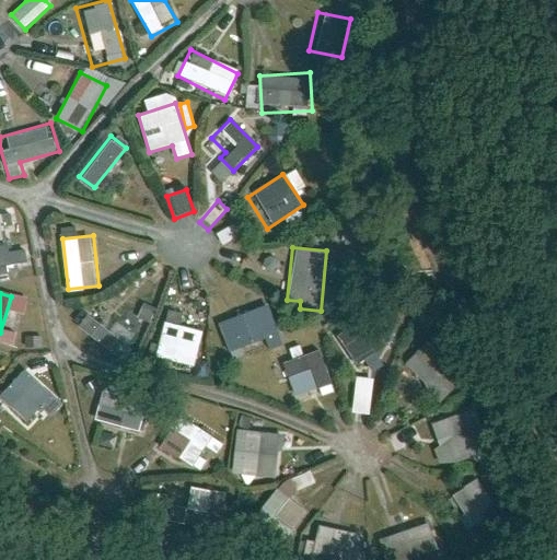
[(91,296),(72,318),(116,357),(135,336),(91,296)]
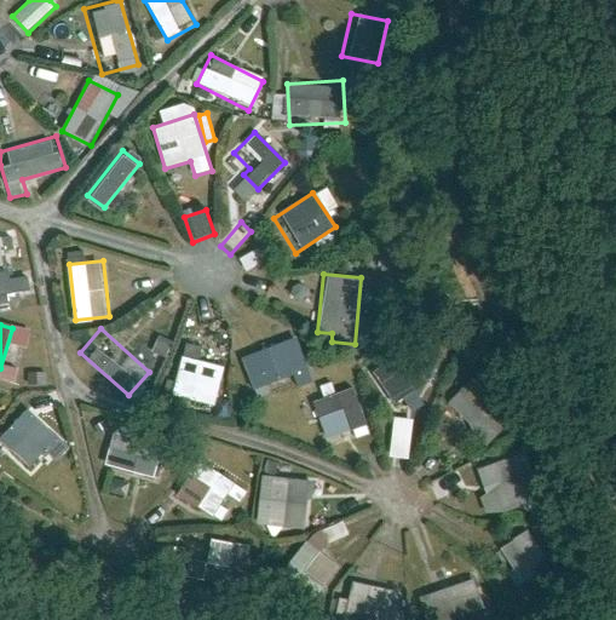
[(312,384),(294,337),(243,357),(255,389),(295,373),(300,388),(312,384)]
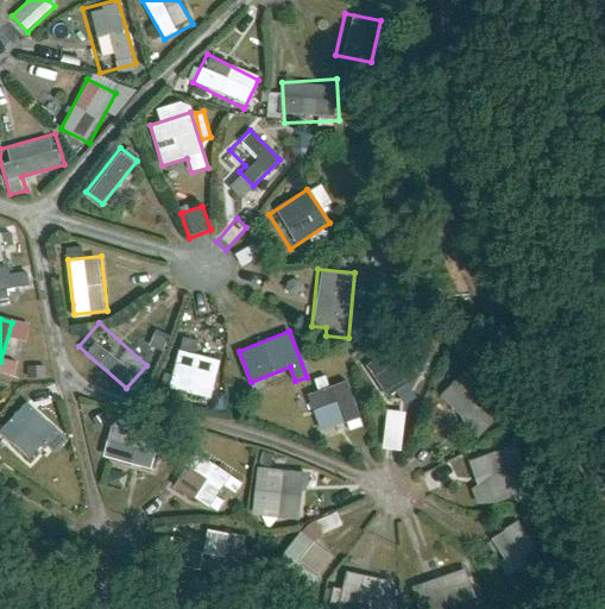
[(210,399),(219,357),(194,352),(196,338),(180,336),(169,390),(210,399)]
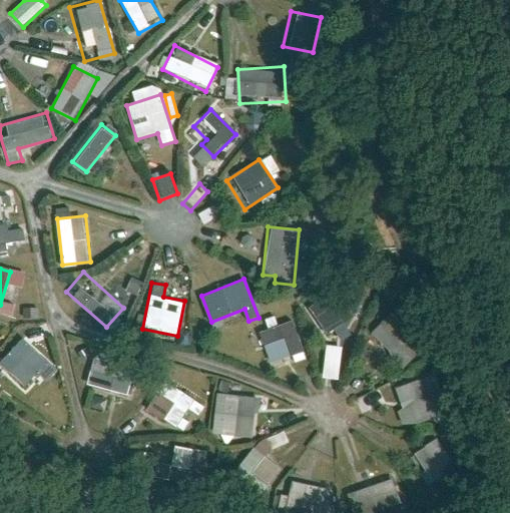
[(338,286),(307,308),(324,333),(356,311),(338,286)]
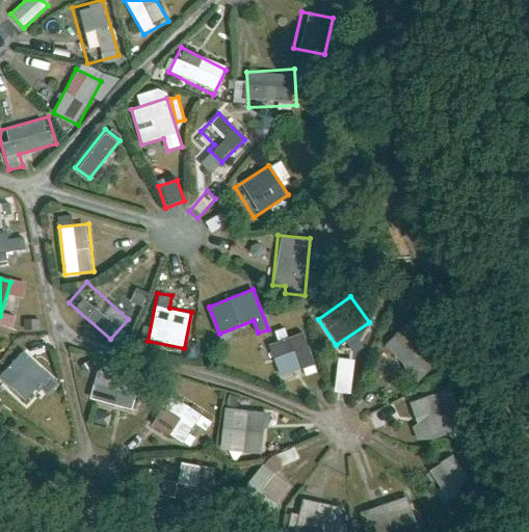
[(438,360),(403,326),(384,347),(418,380),(438,360)]
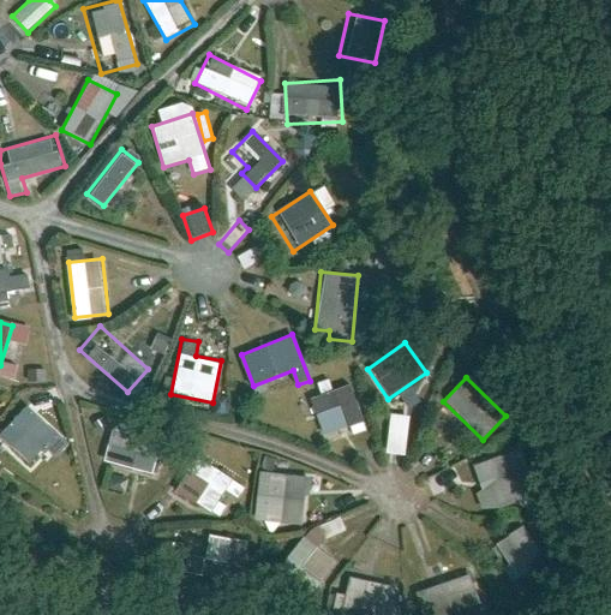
[(329,378),(298,390),(322,448),(367,430),(347,381),(333,387),(329,378)]
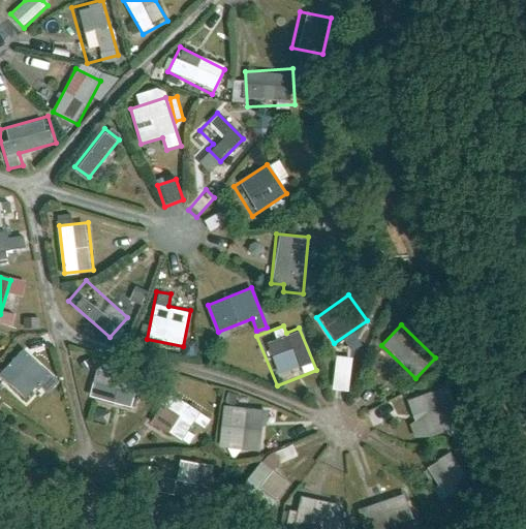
[(0,378),(24,400),(50,373),(23,348),(0,371),(0,378)]
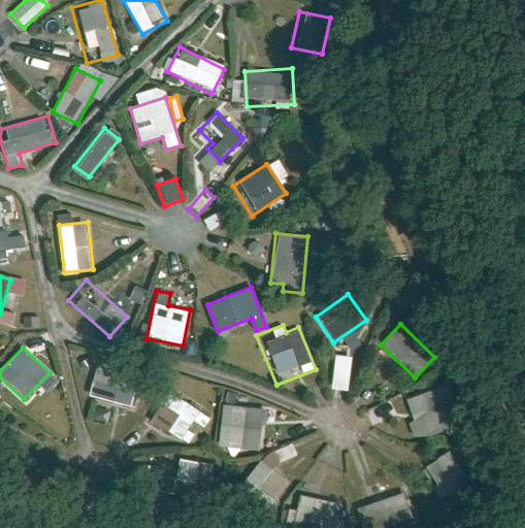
[(351,394),(352,357),(333,357),(332,393),(351,394)]
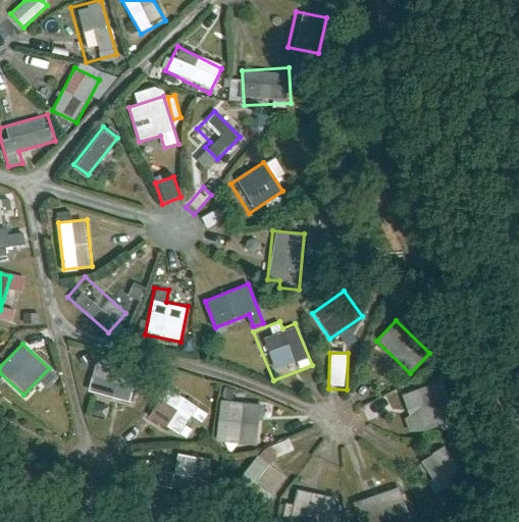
[(95,364),(90,393),(136,401),(141,373),(95,364)]
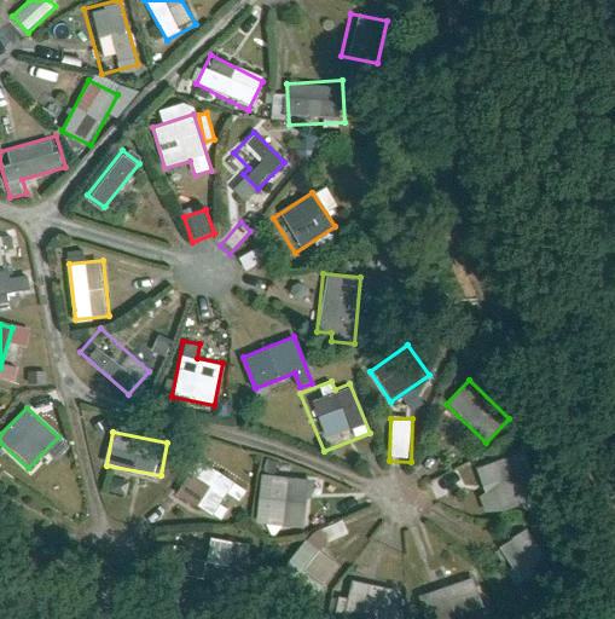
[(538,496),(521,452),(482,467),(499,510),(538,496)]
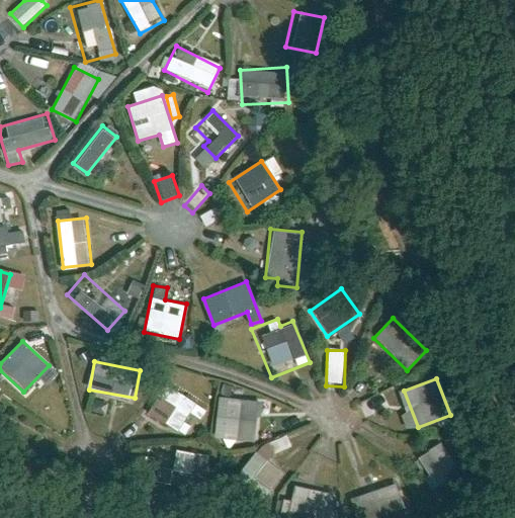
[(196,404),(167,385),(149,413),(178,432),(196,404)]
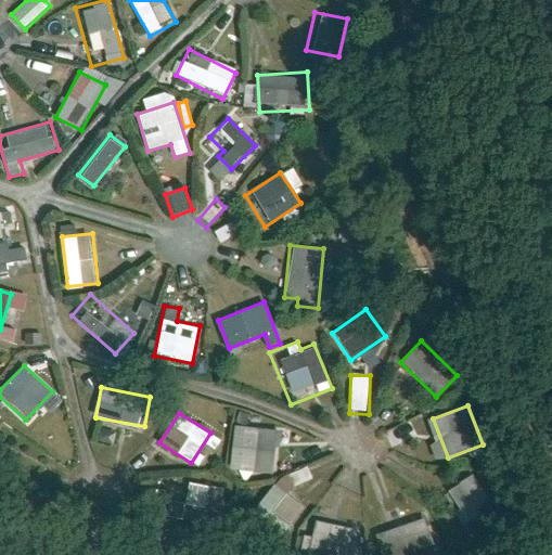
[(274,430),(242,428),(239,474),(272,475),(274,430)]
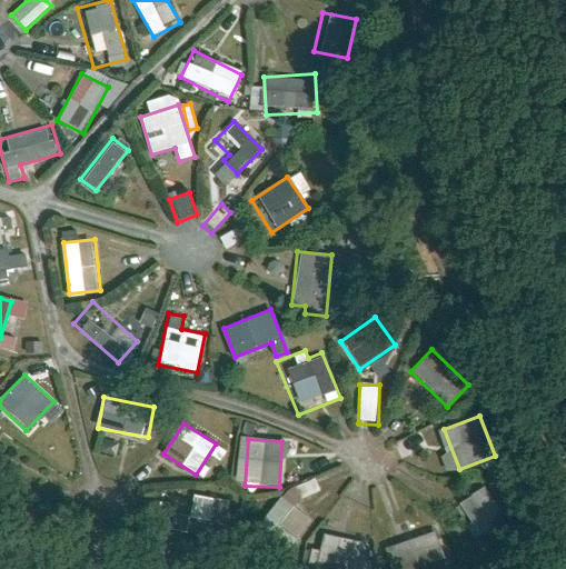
[(226,525),(230,497),(191,492),(188,520),(226,525)]
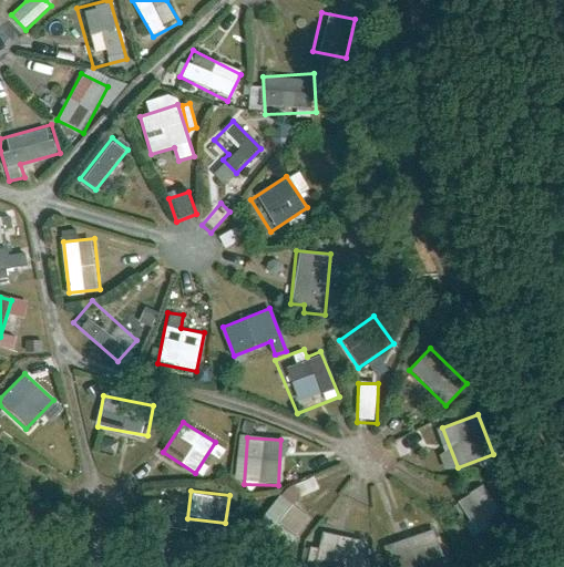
[(501,516),(485,492),(455,511),(471,534),(501,516)]
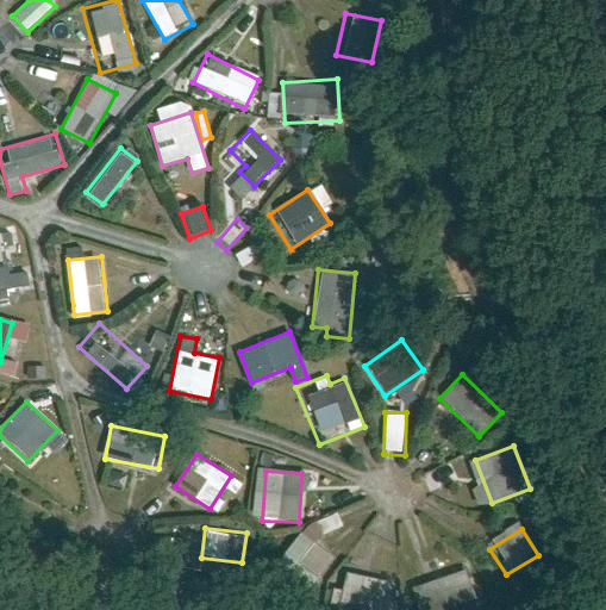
[(337,564),(298,534),(272,567),(311,598),(337,564)]
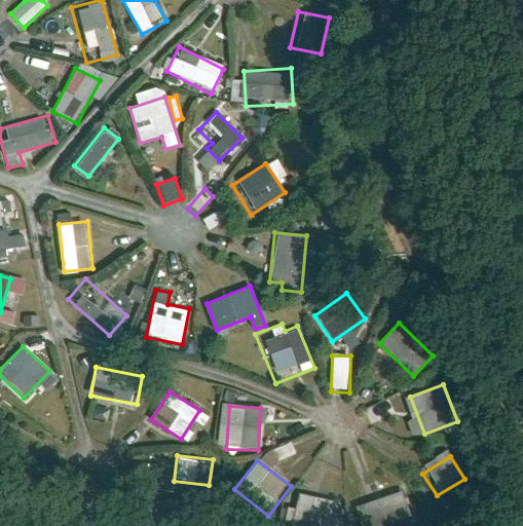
[(385,525),(410,516),(398,488),(359,505),(367,525),(385,525)]
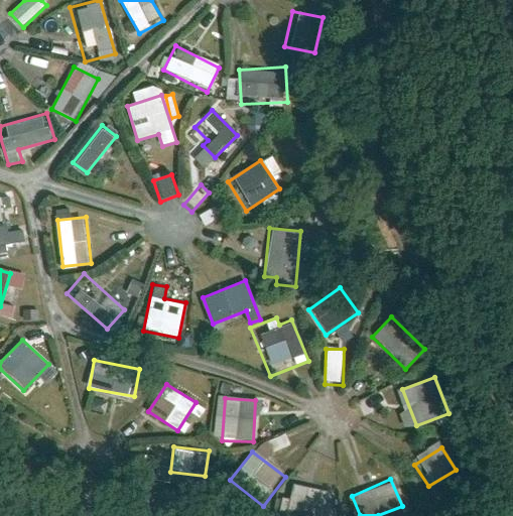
[(295,483),(287,515),(323,515),(329,491),(295,483)]
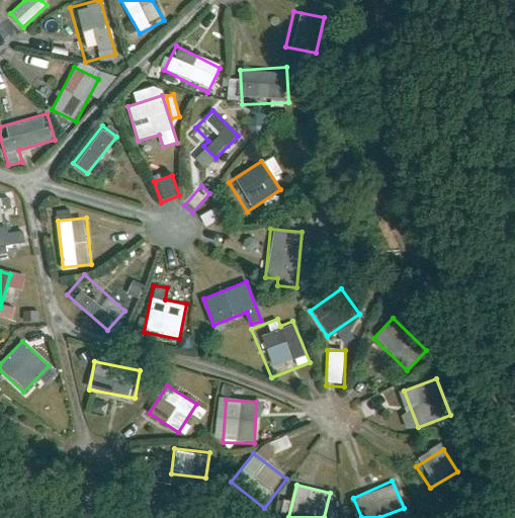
All buildings are outlined.
